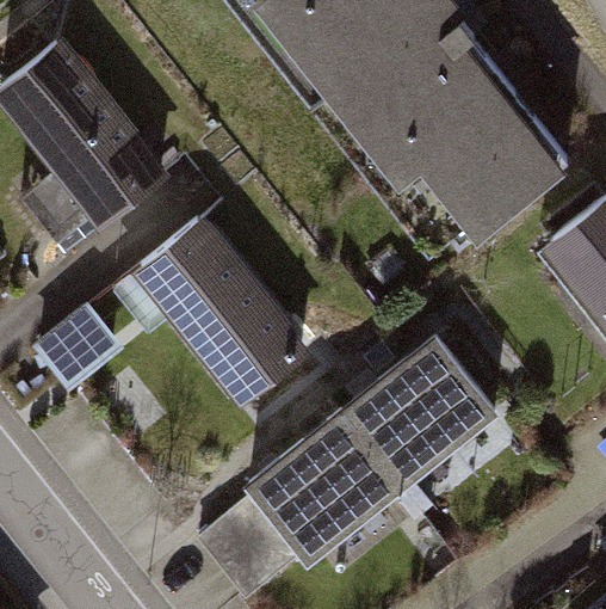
[(567,166),(432,0),(272,0),(470,244),(567,166)]
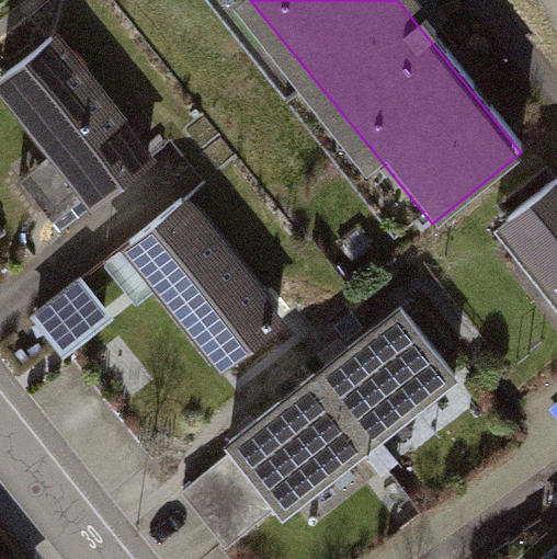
[(63,36),(0,84),(0,91),(92,210),(157,161),(63,36)]
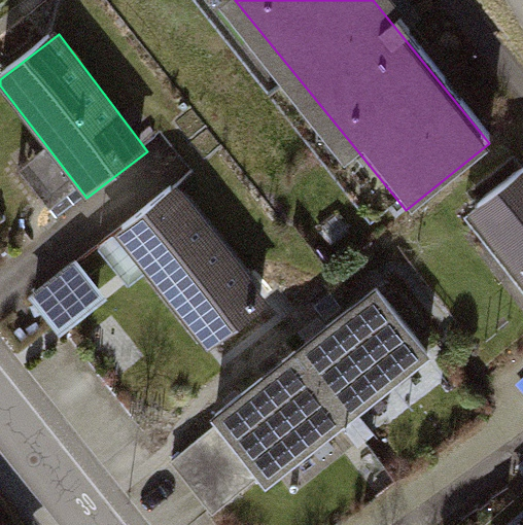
[(522,174),(465,216),(522,293),(522,174)]
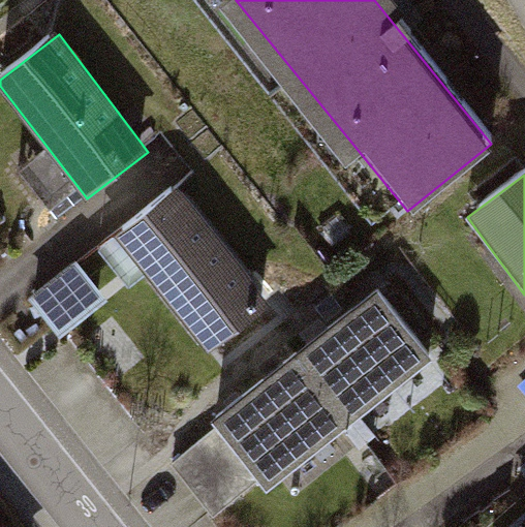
[(179,186),(114,235),(205,355),(269,307),(179,186)]
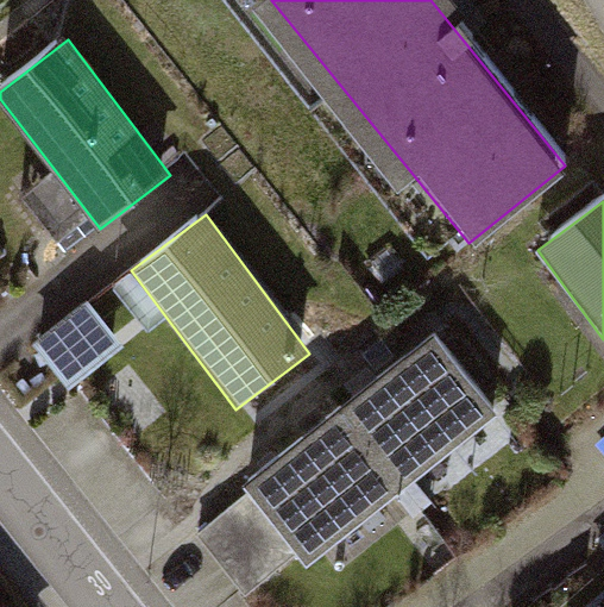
[(93,305),(49,339),(75,374),(120,340),(93,305)]
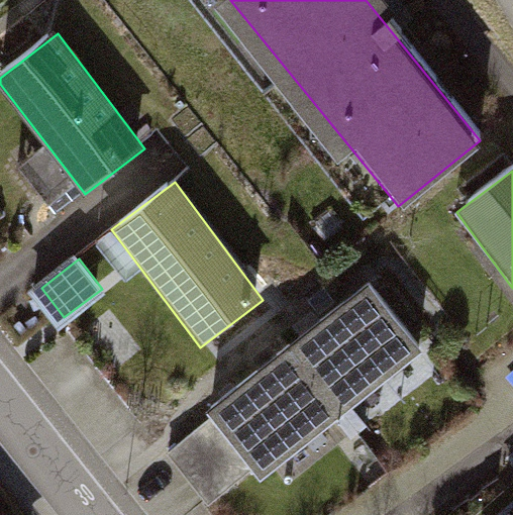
[(420,352),(365,284),(306,330),(258,368),(204,410),(259,479),(420,352)]
